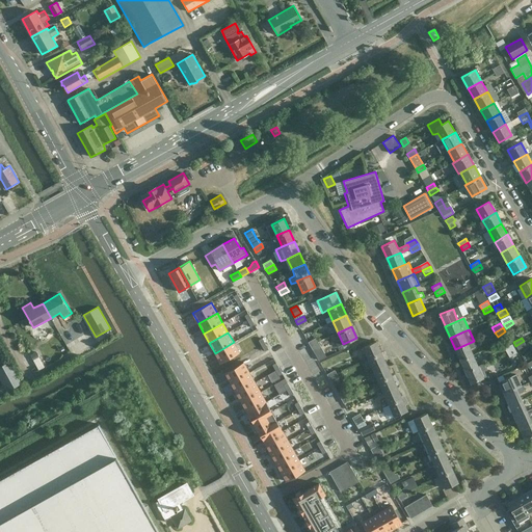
[(376,341),(363,348),(368,360),(381,353),(376,341)]
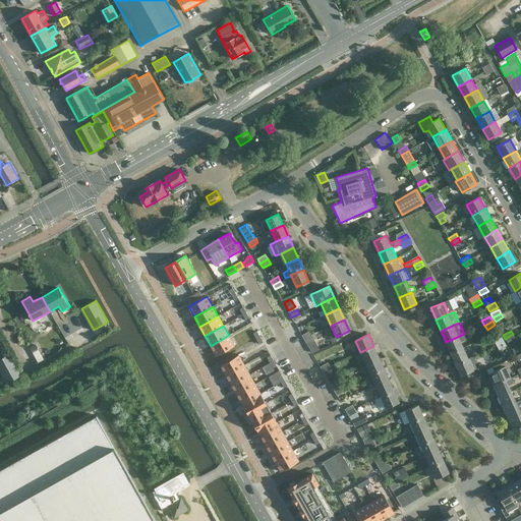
[(466,339),(464,334),(446,342),(451,353),(463,347),(461,341),(466,339)]
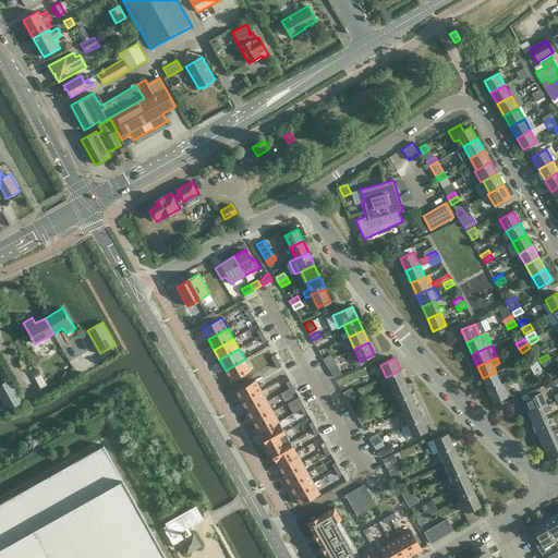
[(549,358),(541,363),(543,367),(552,362),(549,358)]
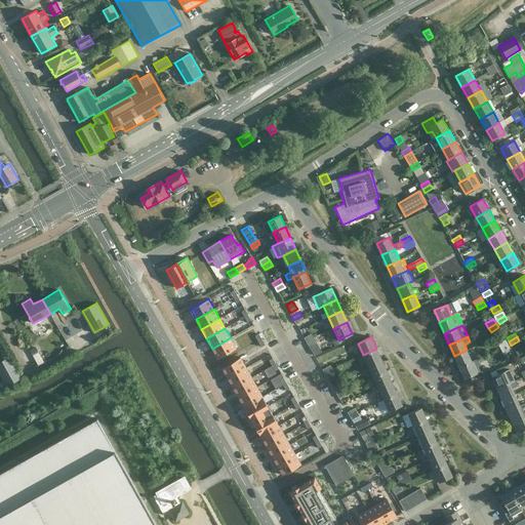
[(231,337),(212,349),(217,358),(236,348),(231,337)]
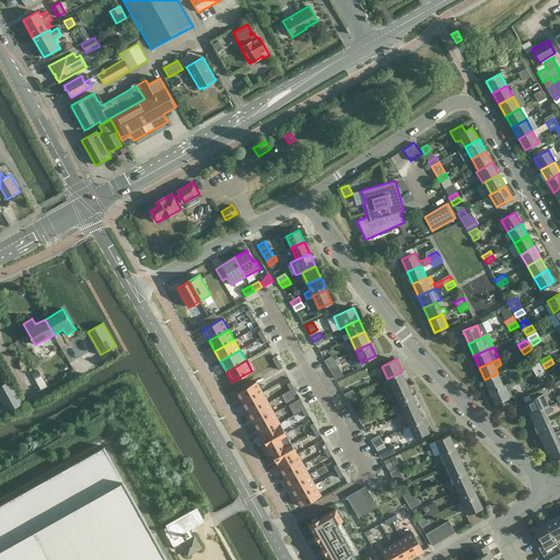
[(531,368),(534,372),(541,368),(538,362),(531,368)]
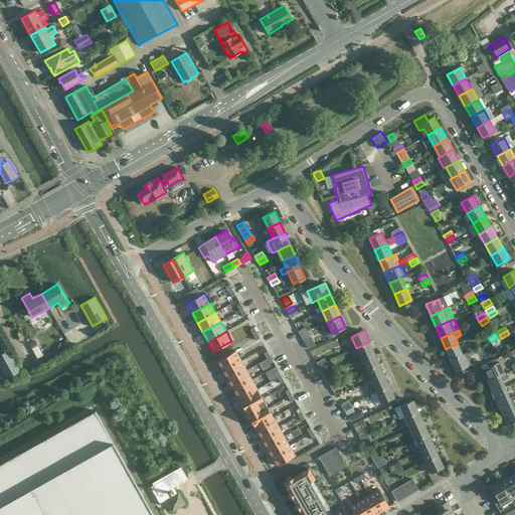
[(498,338),(491,342),(493,346),(501,342),(498,338)]
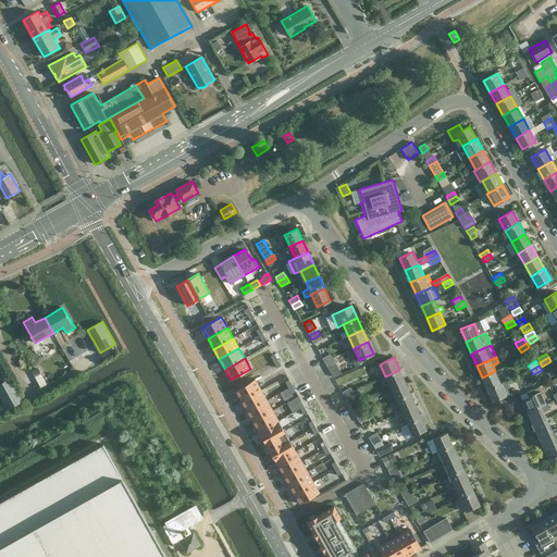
[(38,368),(32,371),(35,376),(41,373),(38,368)]
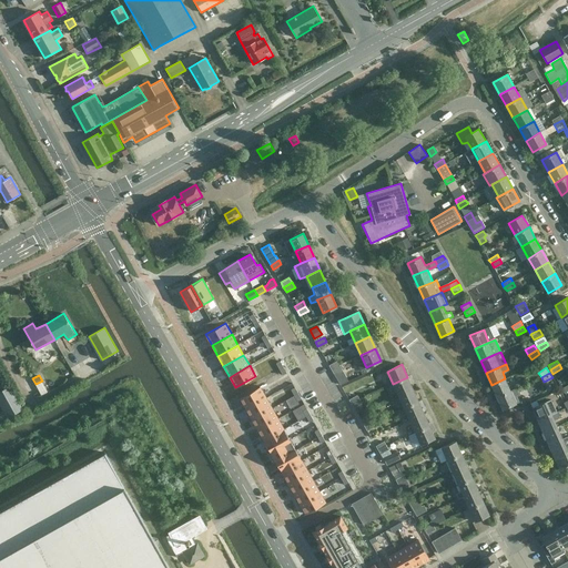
[(413,389),(407,377),(393,384),(398,396),(413,389)]
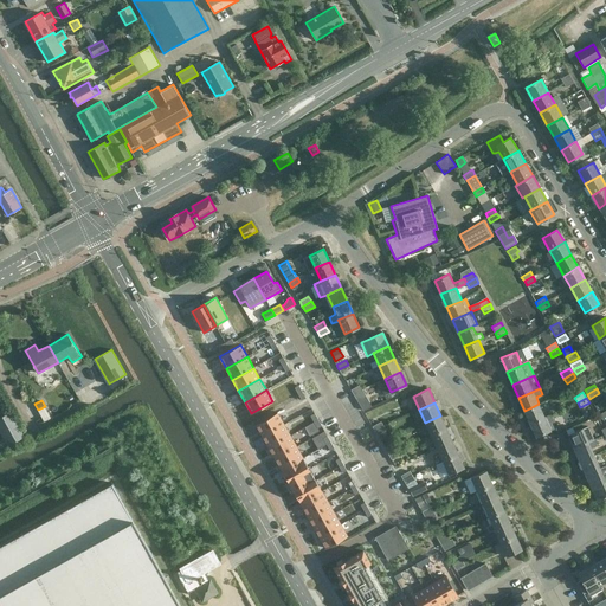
[(530,424),(545,417),(539,404),(524,411),(530,424)]
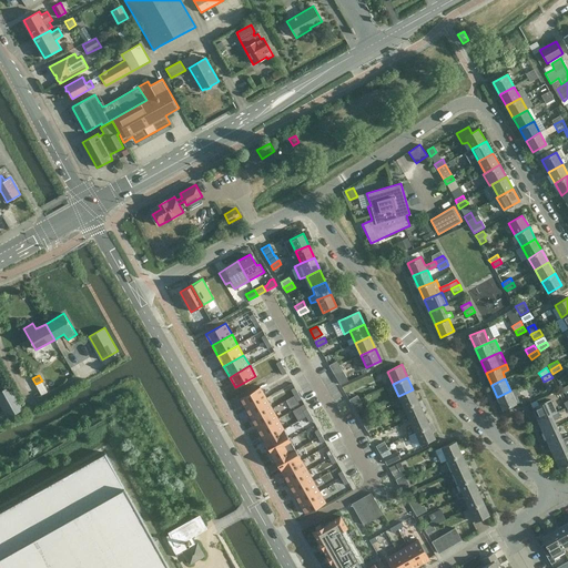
[(42,381),(36,384),(42,395),(48,392),(42,381)]
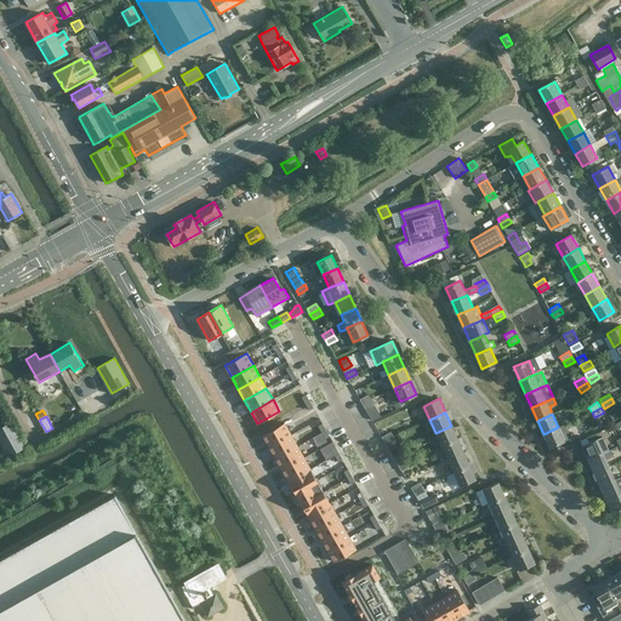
[(11,422),(0,427),(0,442),(9,457),(26,448),(11,422)]
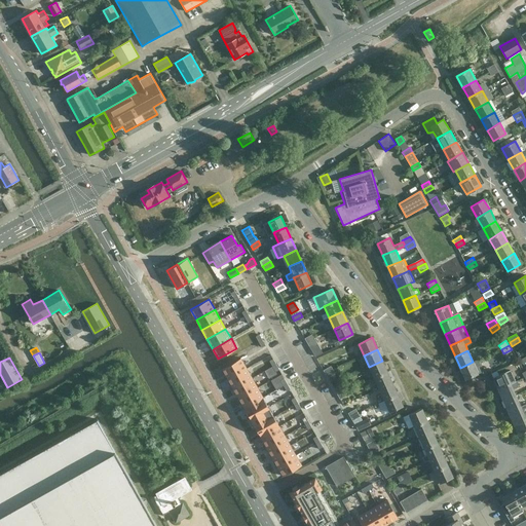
[(240,359),(222,369),(228,379),(247,368),(240,359)]
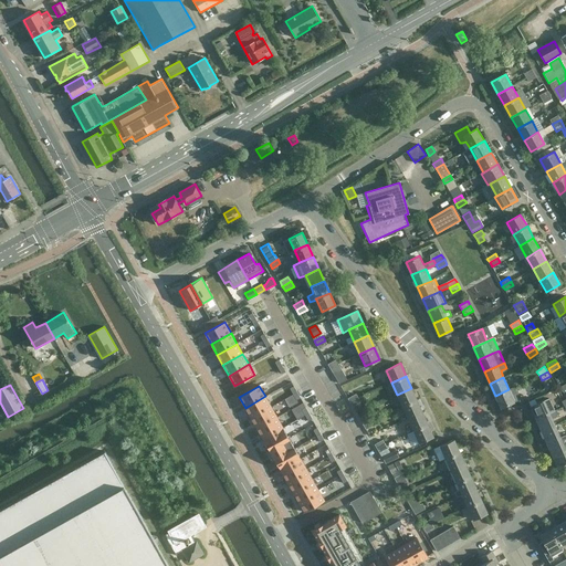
[(501,408),(514,401),(517,400),(515,395),(517,394),(514,387),(509,389),(495,396),(501,408)]
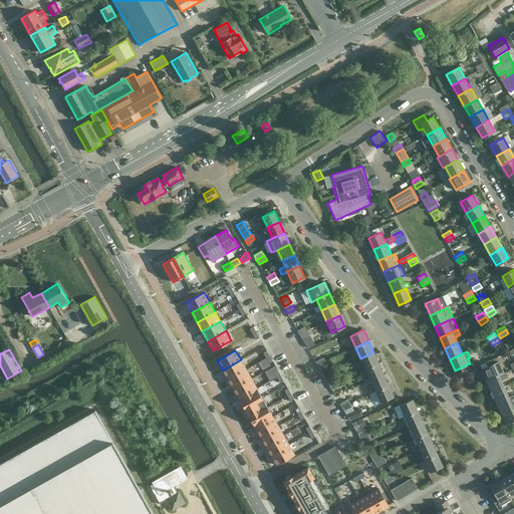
[(378,363),(373,352),(360,358),(364,369),(378,363)]
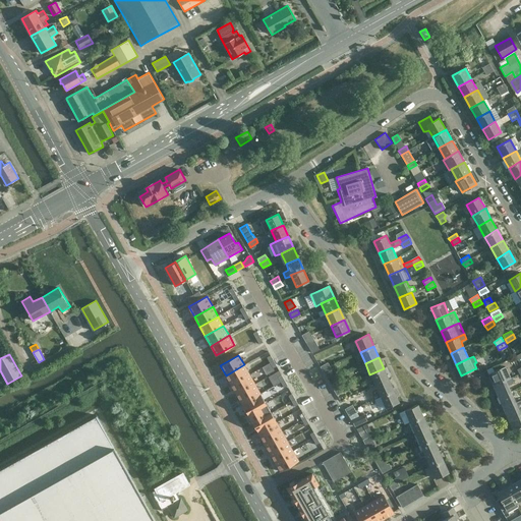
[(244,364),(226,375),(231,385),(249,374),(244,364)]
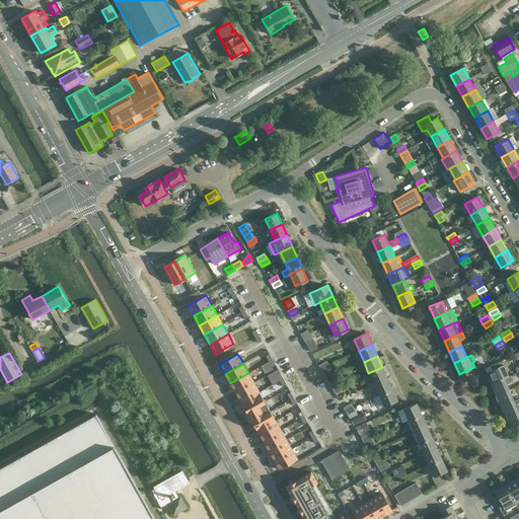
[(492,384),(504,378),(509,376),(503,365),(487,372),(492,384)]
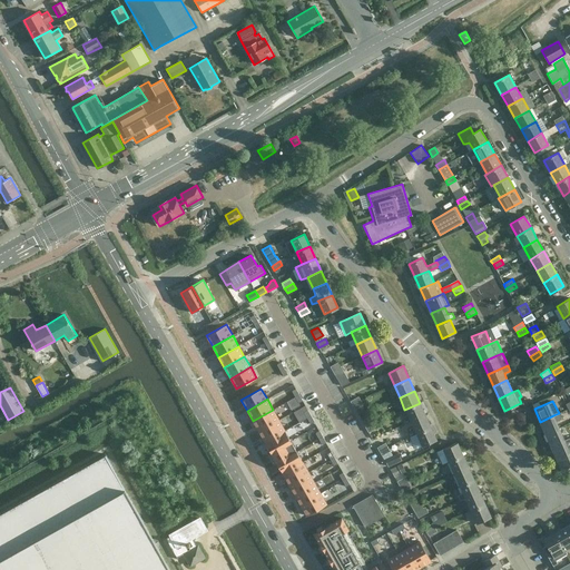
[(420,403),(404,410),(410,422),(425,414),(420,403)]
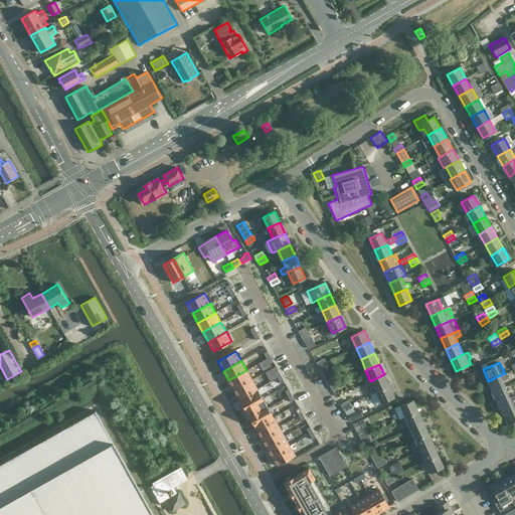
[(246,370),(228,380),(234,389),(252,379),(246,370)]
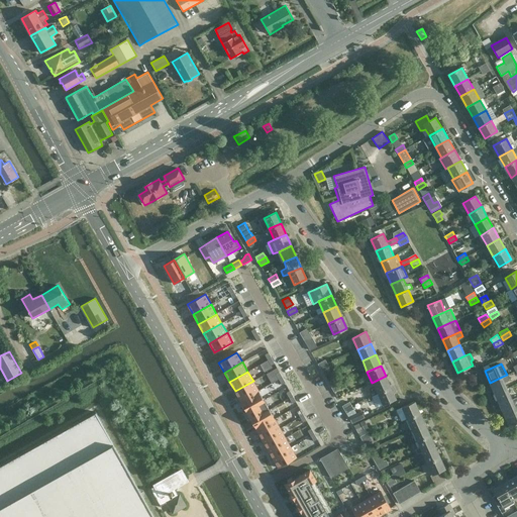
[(508,375),(507,375),(502,377),(490,383),(495,394),(507,388),(505,383),(510,380),(508,375)]
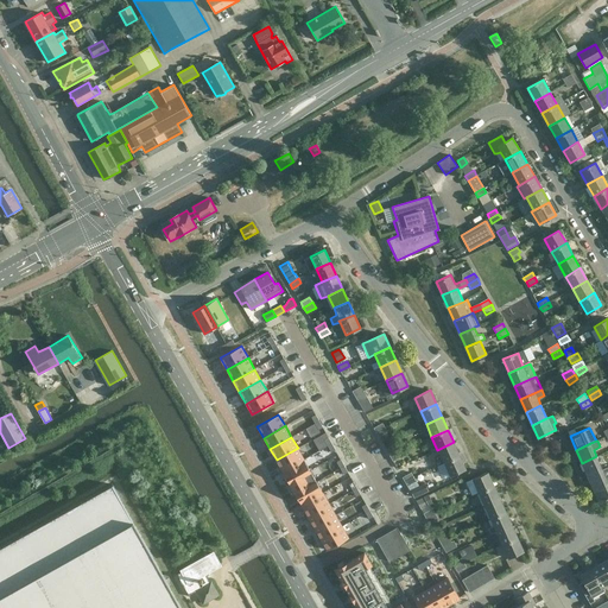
[(454,442),(437,450),(443,463),(460,455),(454,442)]
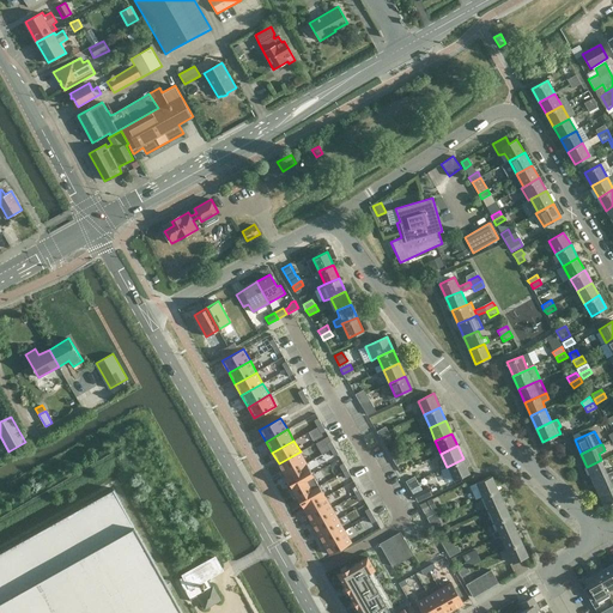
[(400,450),(390,456),(394,461),(402,455),(400,450)]
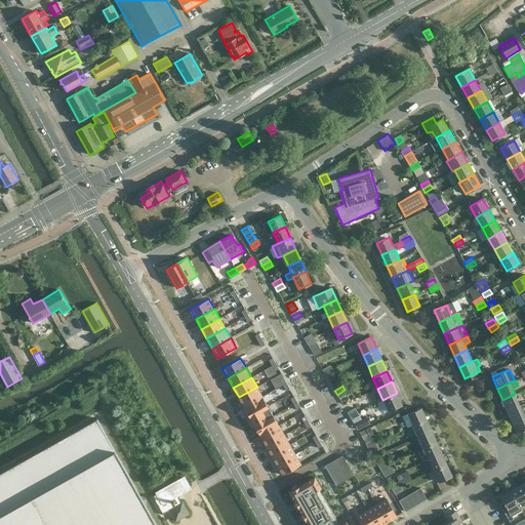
[(257,387),(239,397),(244,407),(263,397),(257,387)]
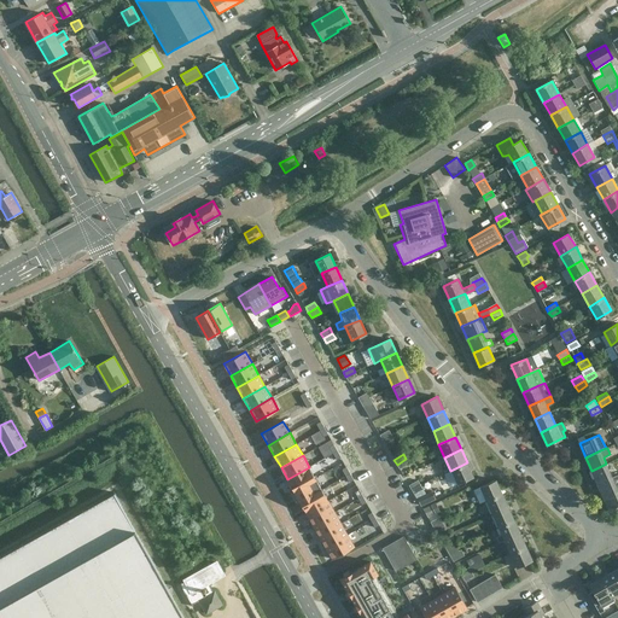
[(467,462),(450,471),(456,484),(473,477),(467,462)]
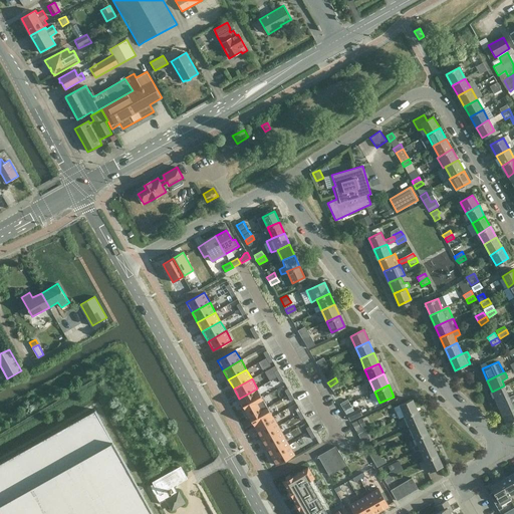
[(492,392),(497,403),(509,397),(504,386),(492,392)]
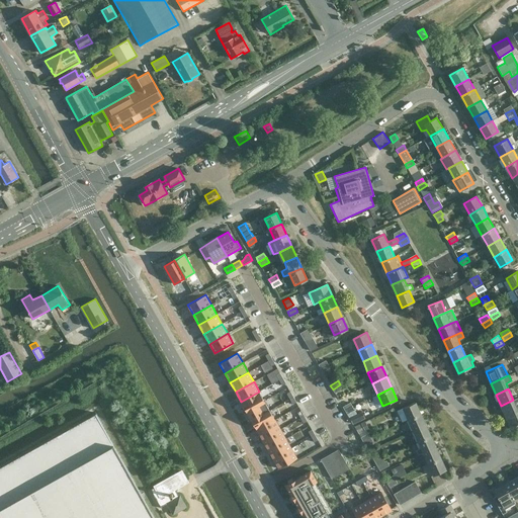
[(259,392),(241,402),(246,411),(264,401),(259,392)]
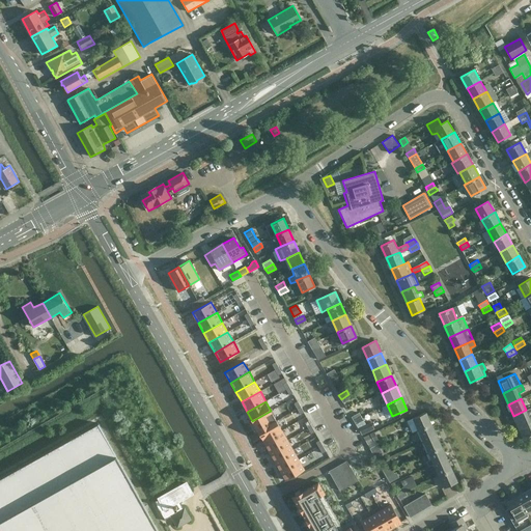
[(518,427),(530,421),(530,407),(526,410),(513,416),(518,427)]
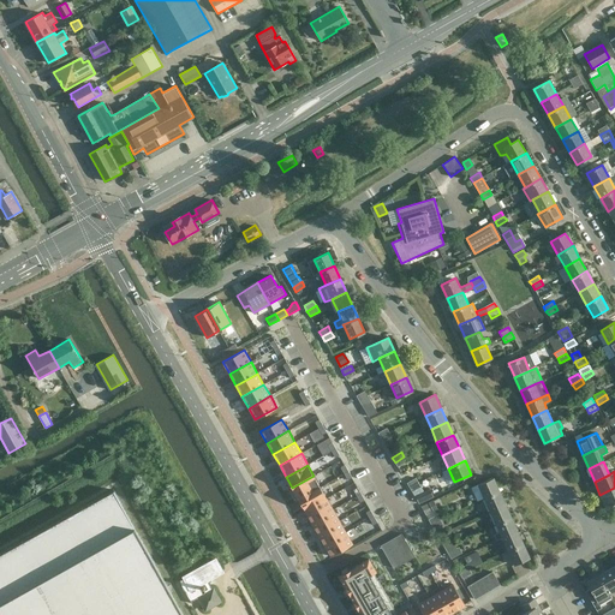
[(314,476),(292,488),(299,500),(320,487),(314,476)]
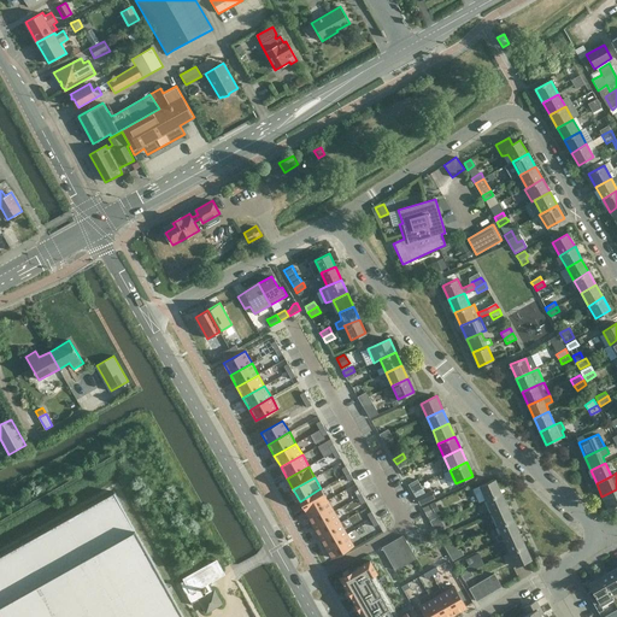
[(407,483),(411,488),(419,483),(417,479),(407,483)]
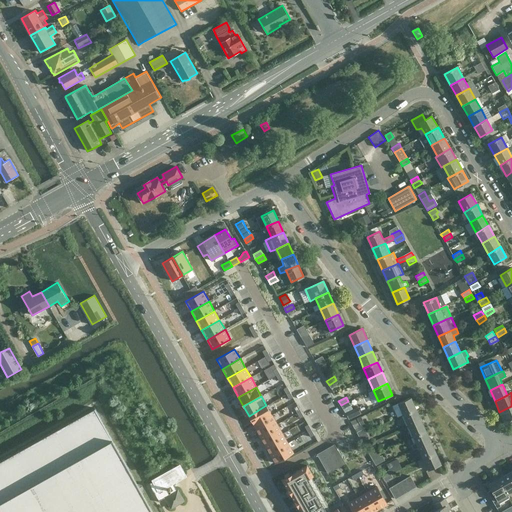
[(411,398),(397,404),(402,415),(416,409),(411,398)]
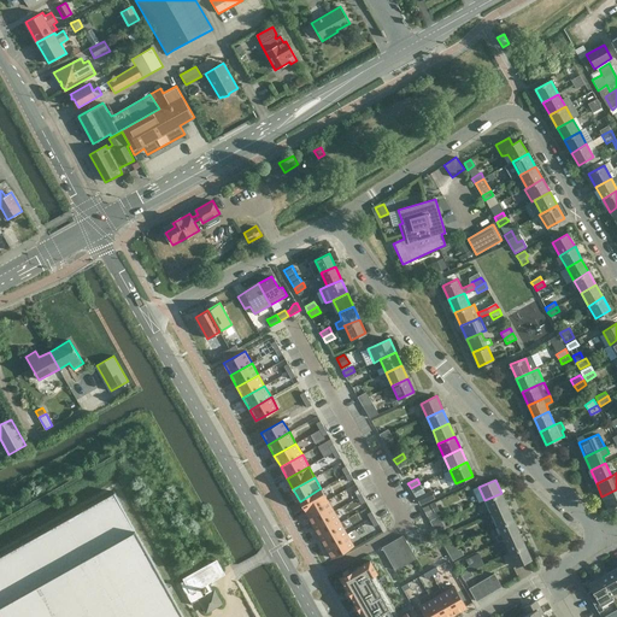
[(321,488),(300,501),(306,512),(328,500),(321,488)]
